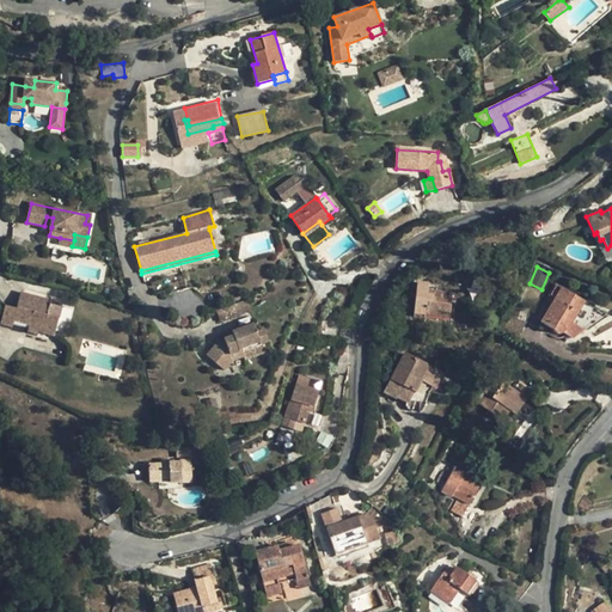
[(167,275),(172,293),(191,287),(187,270),(167,275)]
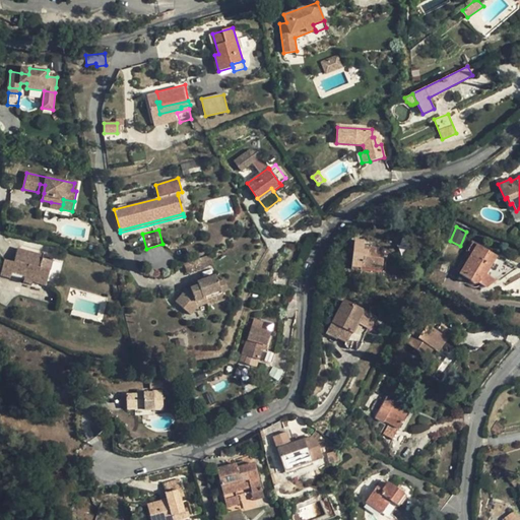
[(365,241),(354,240),(351,266),(362,267),(382,270),(385,249),(364,247),(365,241)]
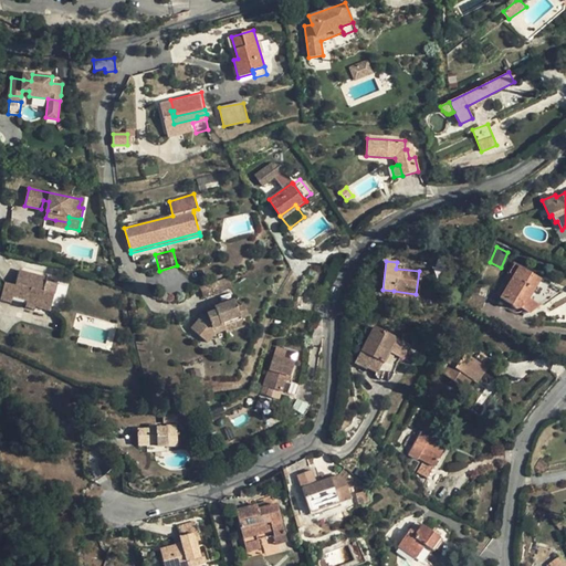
[(530,299),(541,280),(520,266),(514,263),(509,273),(514,276),(501,299),(512,305),(512,306),(513,307),(514,308),(515,310),(517,310),(520,308),(521,308),(530,314),(541,305),(530,299)]
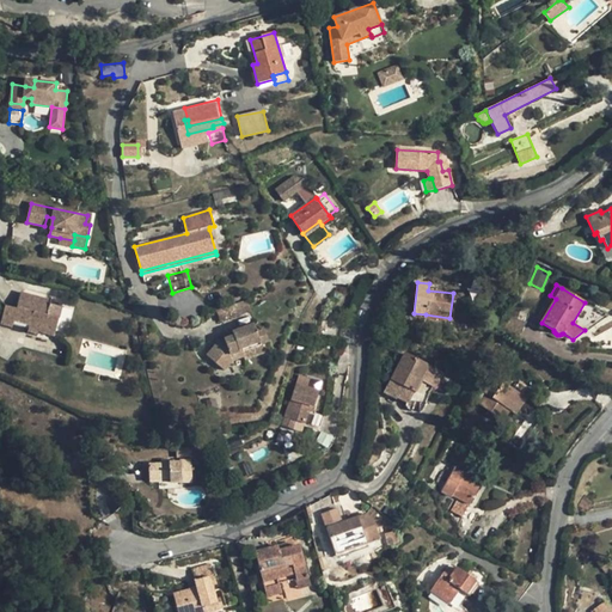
[(50,304),(50,300),(22,293),(17,308),(5,305),(0,324),(12,328),(14,320),(29,325),(40,328),(54,331),(61,306),(50,304)]
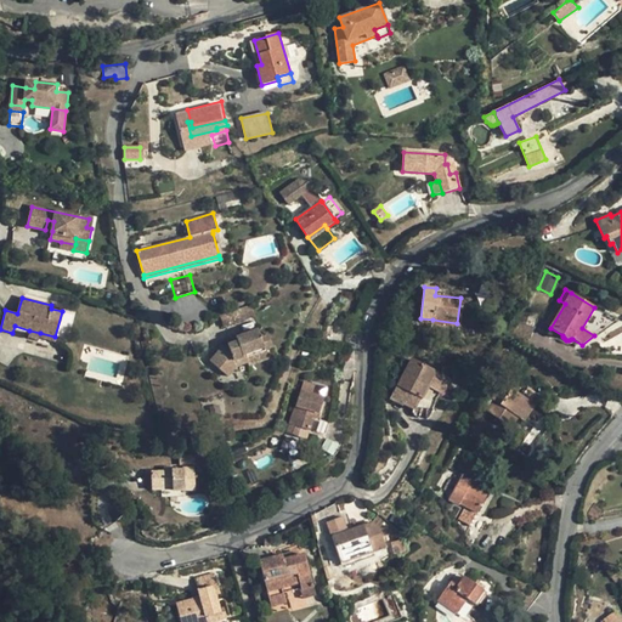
[(543,324),(550,328),(565,304),(559,300),(543,324)]
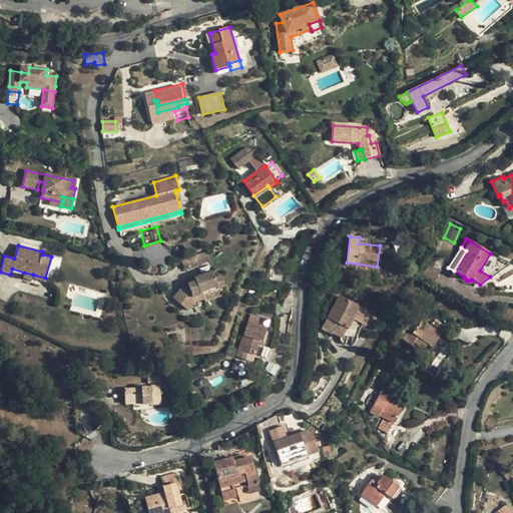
[(205,250),(181,261),(185,270),(209,261),(205,250)]
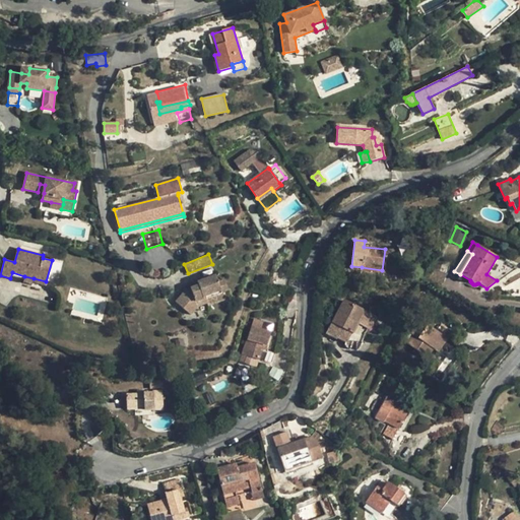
[(486,274),(497,280),(515,267),(497,257),(486,274)]
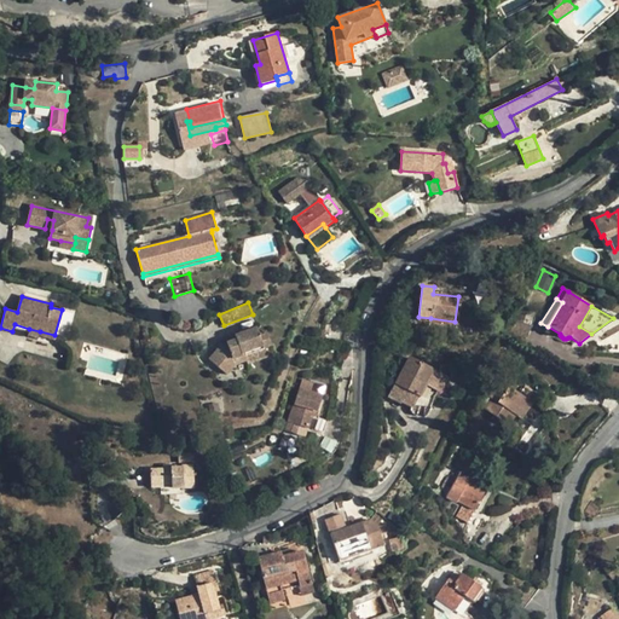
[(256,328),(235,336),(236,340),(221,345),(209,359),(226,375),(236,364),(247,360),(246,356),(264,350),(272,346),(267,331),(259,334),(256,328)]
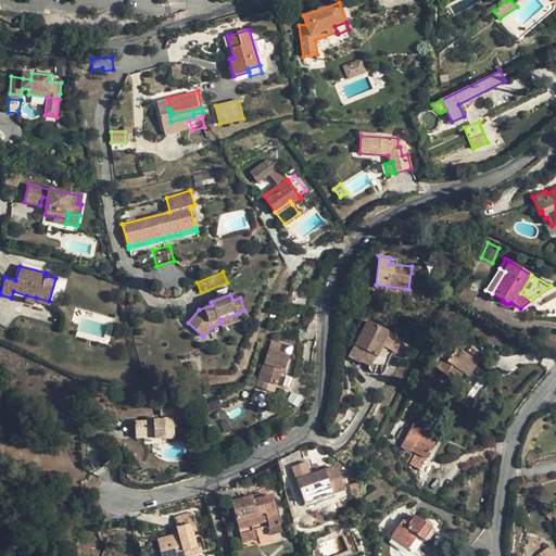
[(220,319),(222,324),(224,327),(240,320),(237,314),(220,319)]
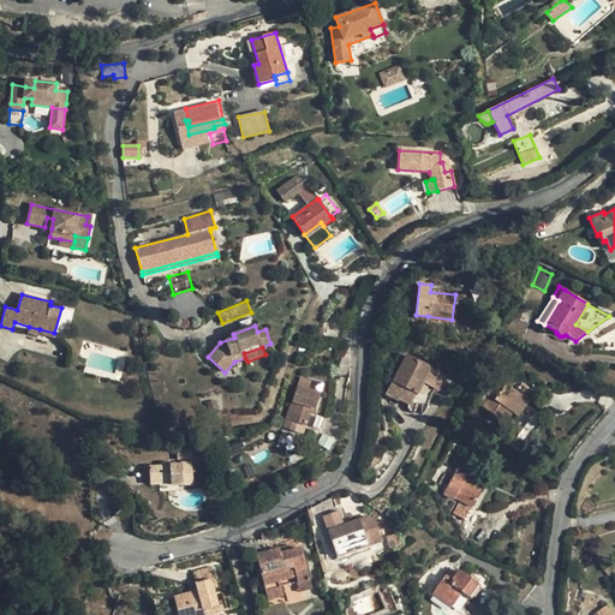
[(445,375),(406,356),(388,390),(400,398),(399,400),(410,405),(416,393),(418,394),(424,382),(437,389),(445,375)]
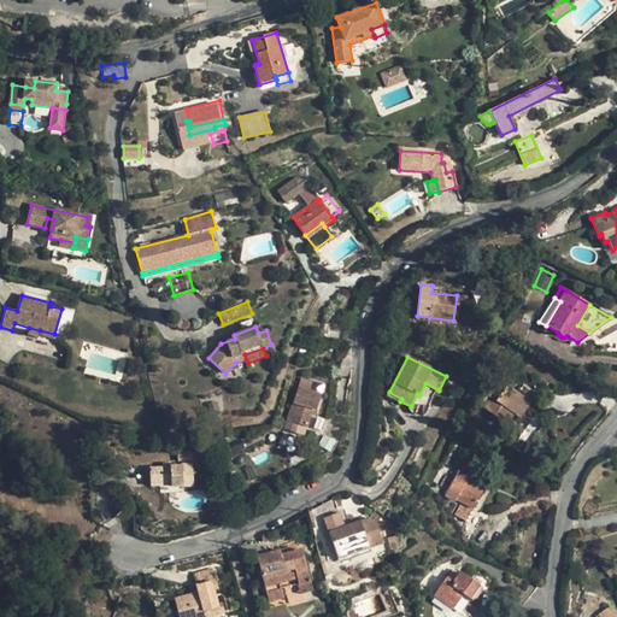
[(513,413),(526,398),(532,401),(544,410),(550,401),(523,383),(517,392),(506,383),(509,380),(501,374),(498,378),(487,394),(491,398),(483,407),(506,424),(513,413)]
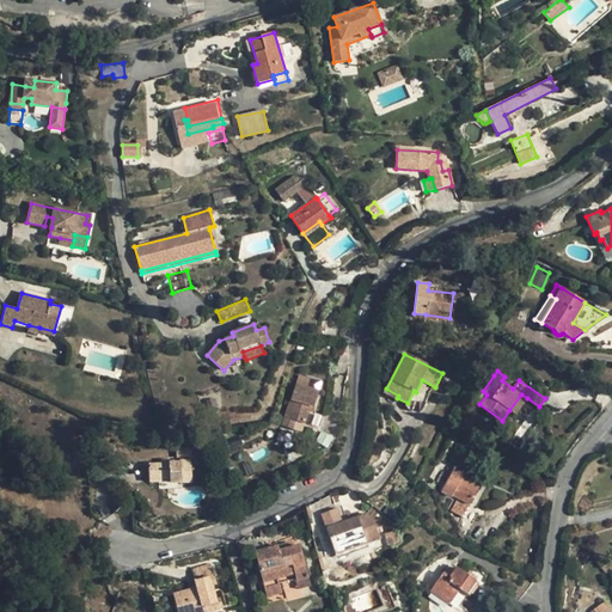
[(310,378),(299,374),(282,426),(293,429),(295,421),(304,424),(318,428),(319,428),(320,426),(324,416),(312,412),(319,392),(306,387),(310,378)]
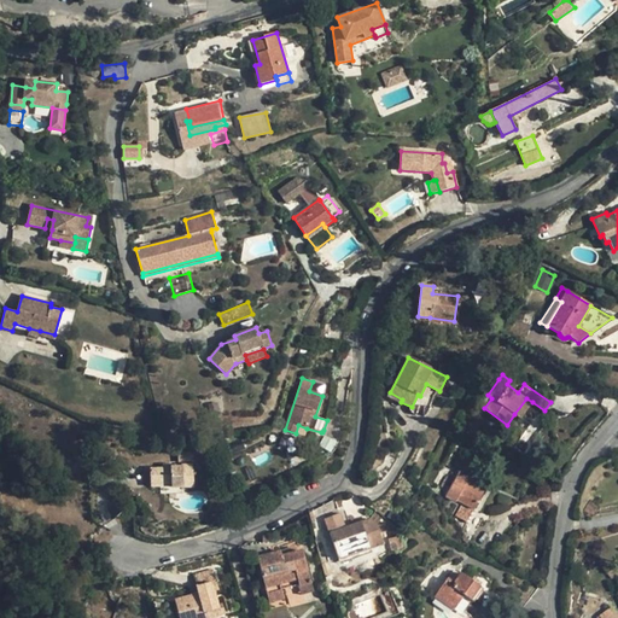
[(402,400),(390,392),(388,396),(401,403),(401,402),(402,400)]
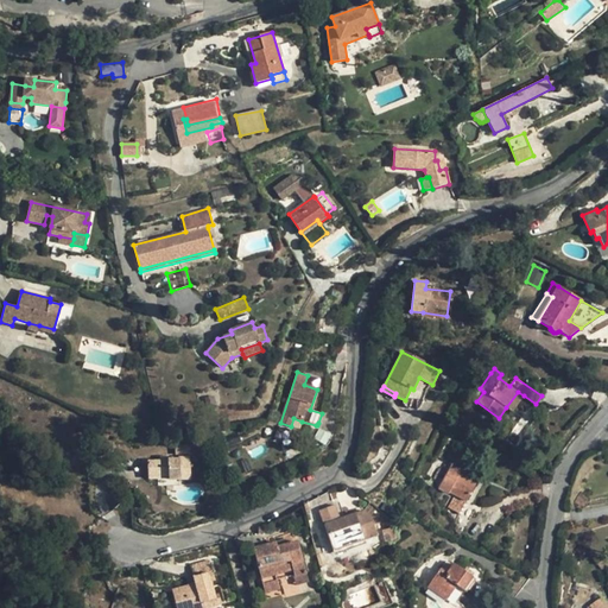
[(473,399),(476,401),(483,392),(480,388),(473,399)]
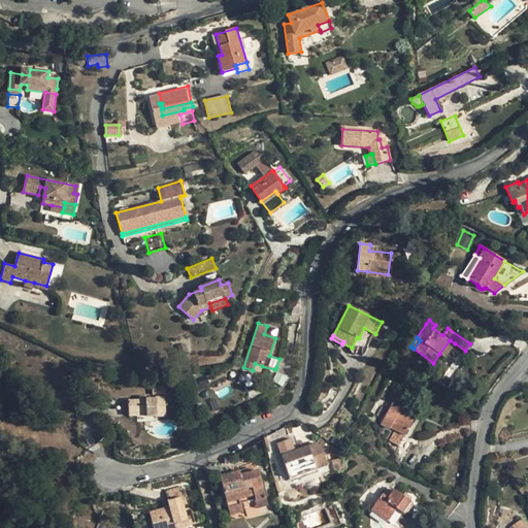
[(450,340),(439,354),(444,358),(455,343),(450,340)]
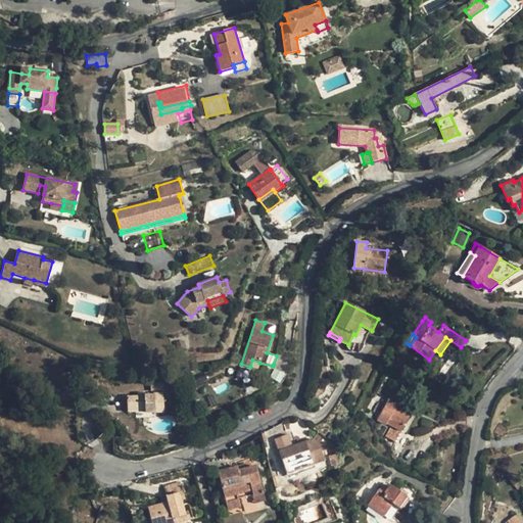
[(163,412),(163,393),(154,393),(154,394),(145,394),(145,393),(138,393),(138,396),(127,396),(128,412),(145,411),(145,413),(163,412)]
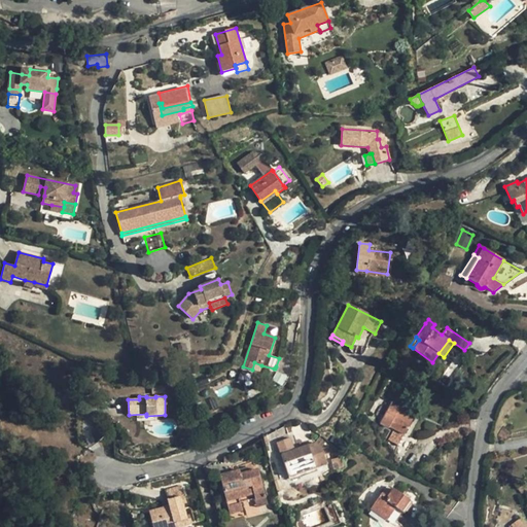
[(392,400),(380,423),(388,428),(389,427),(394,429),(389,440),(398,445),(413,417),(407,413),(398,409),(400,406),(399,405),(392,400)]
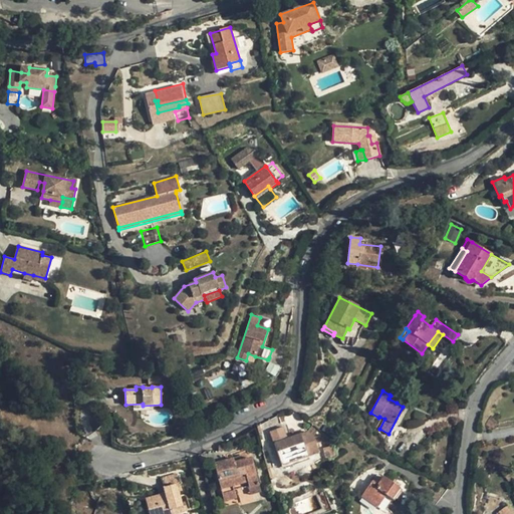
[(397,403),(400,398),(391,393),(390,395),(391,396),(389,399),(397,403)]
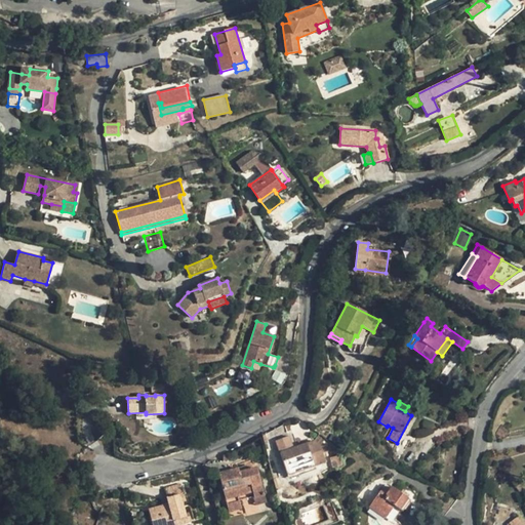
[(495,434),(503,439),(509,430),(500,426),(495,434)]
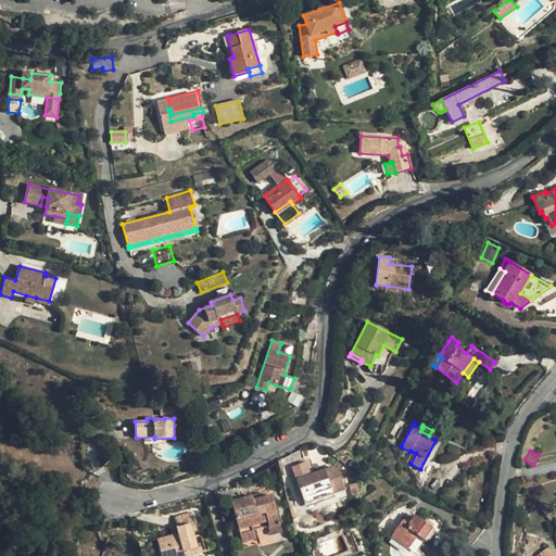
[(306,462),(292,467),(304,503),(333,493),(344,490),(338,471),(332,467),(311,475),(306,462)]
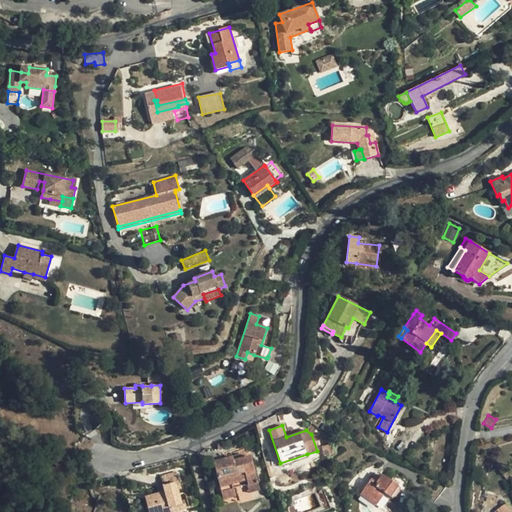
[(331,444),(321,447),(324,457),(333,455),(331,444)]
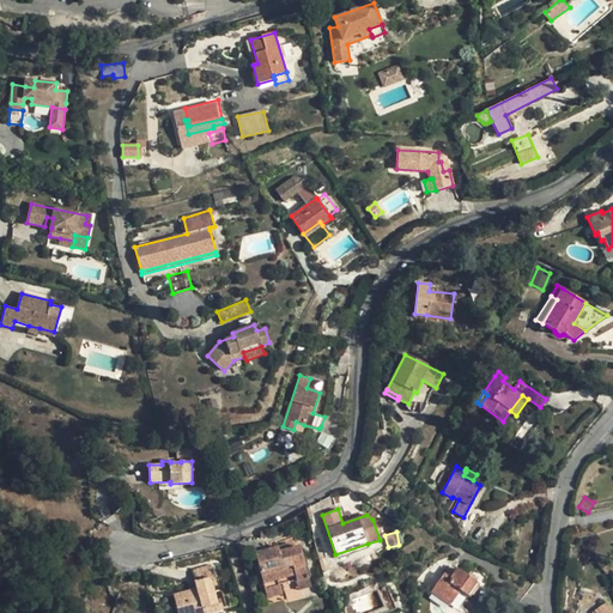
[(338,559),(369,548),(368,544),(335,554),(338,559)]
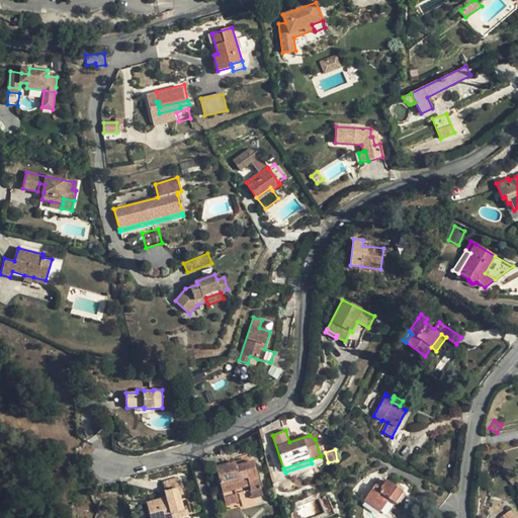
[(216,467),(223,493),(226,505),(238,502),(236,493),(235,489),(249,486),(250,490),(251,491),(261,489),(254,461),(244,463),(236,465),(235,461),(216,467)]
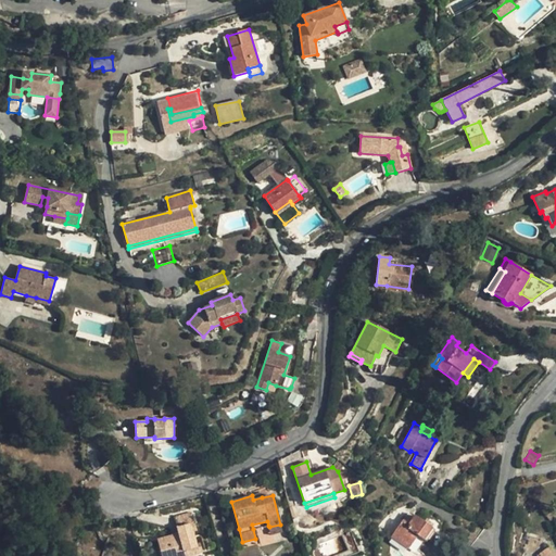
[(158,540),(161,555),(188,555),(190,555),(189,550),(197,547),(192,531),(197,530),(192,513),(178,516),(181,526),(177,527),(179,533),(158,540)]
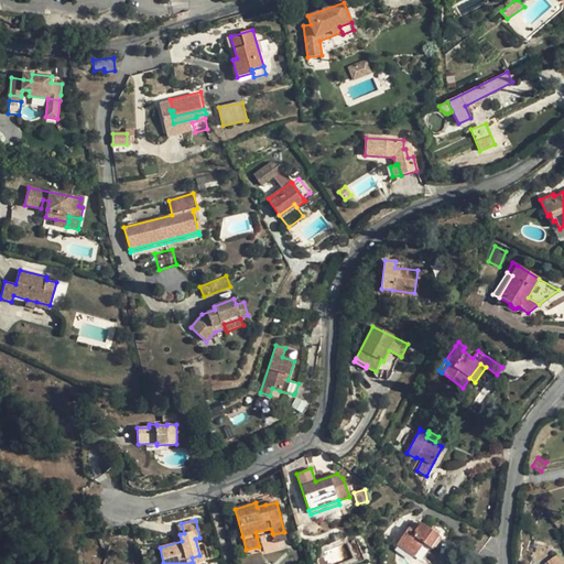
[(414,520),(409,528),(414,532),(420,524),(414,520)]
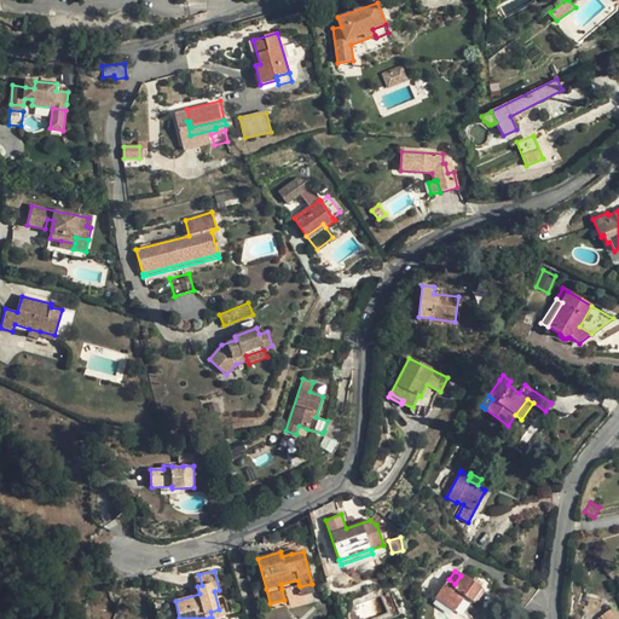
[(449,579),(435,597),(460,614),(469,600),(473,602),(474,603),(484,590),(462,574),(461,576),(455,584),(449,579)]
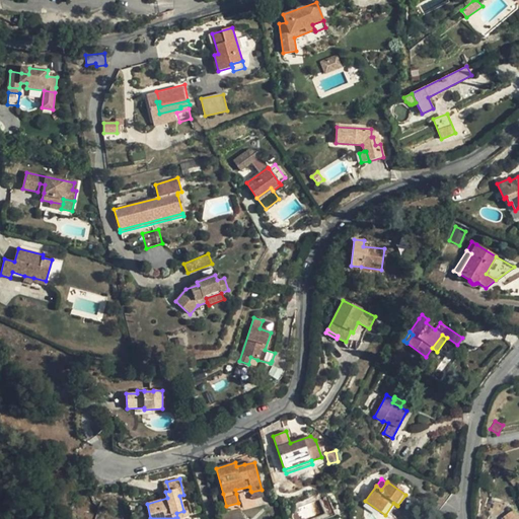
[(262,490),(251,492),(252,499),(263,496),(262,490)]
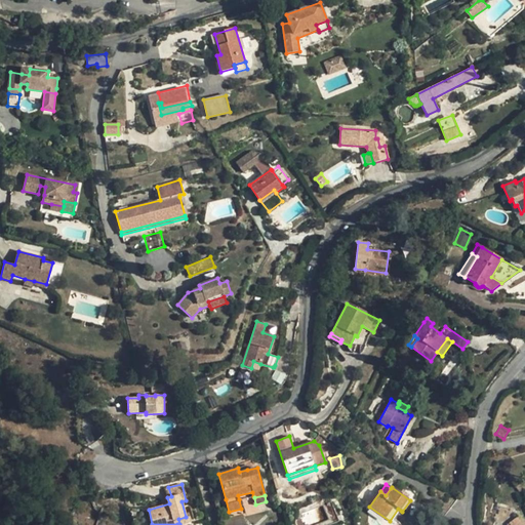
[(398,509),(390,521),(393,523),(401,511),(398,509)]
